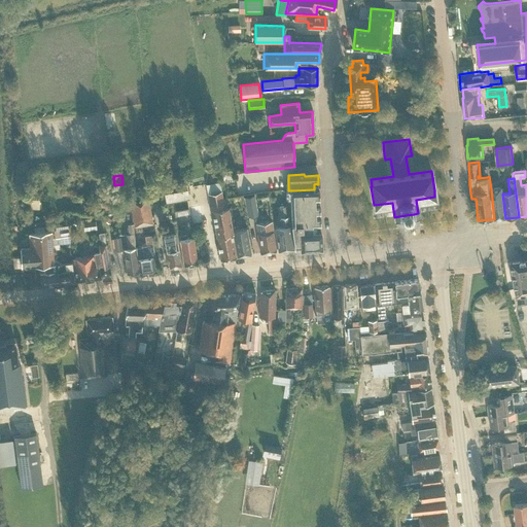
[(224,209),(221,191),(219,181),(206,184),(210,211),(212,211),(220,259),(236,256),(232,234),(233,234),(232,231),(227,208),(224,209)]
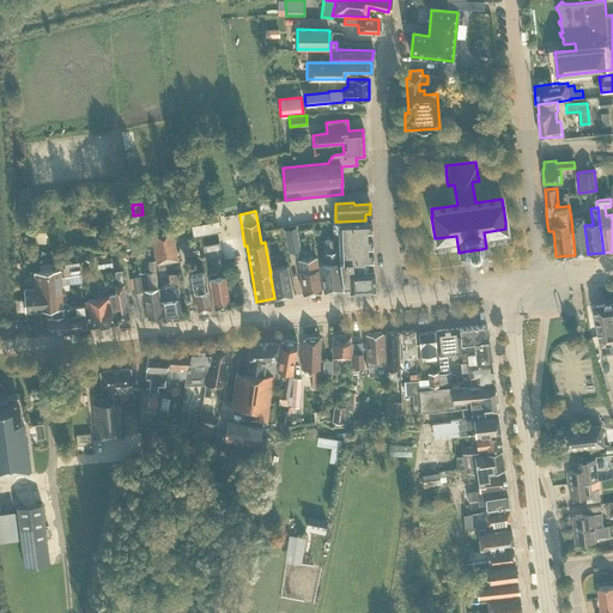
[(588,254),(584,226),(583,218),(571,219),(575,255),(588,254)]
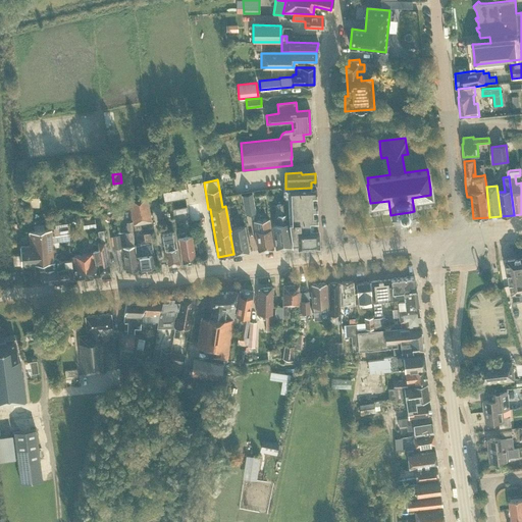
[(291,202),(312,202),(311,196),(315,196),(315,197),(316,197),(315,187),(311,188),(290,189),(291,202)]
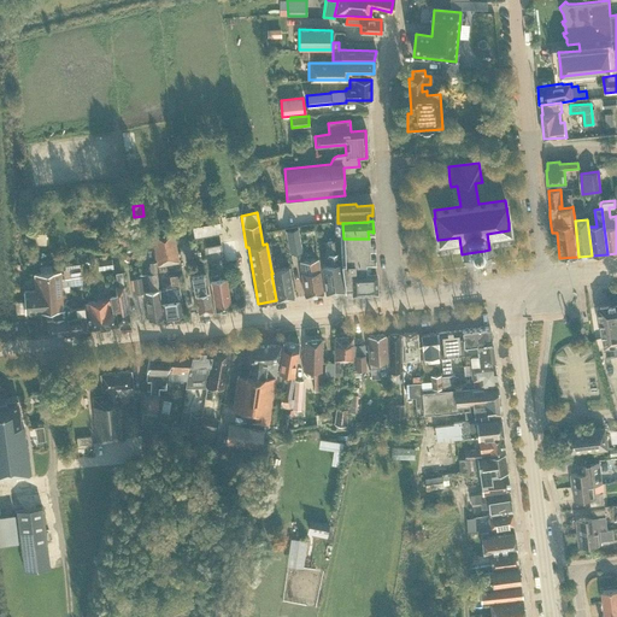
[(298,228),(286,230),(289,254),(303,252),(298,228)]
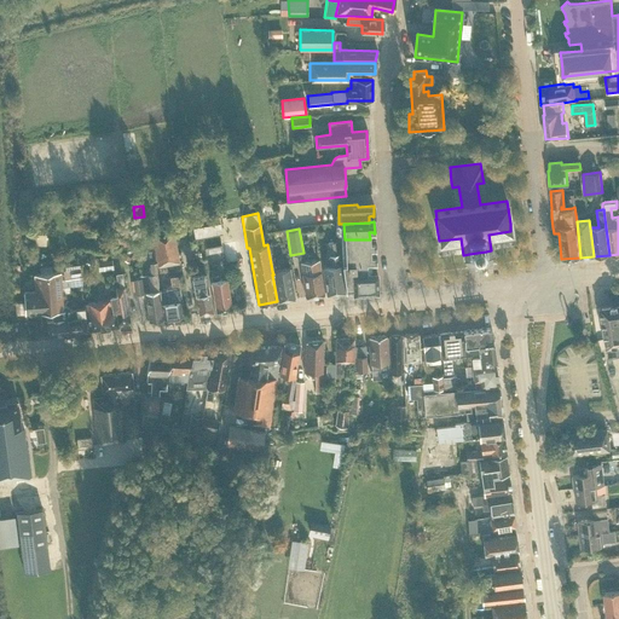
[(173,230),(152,233),(157,265),(179,261),(173,230)]
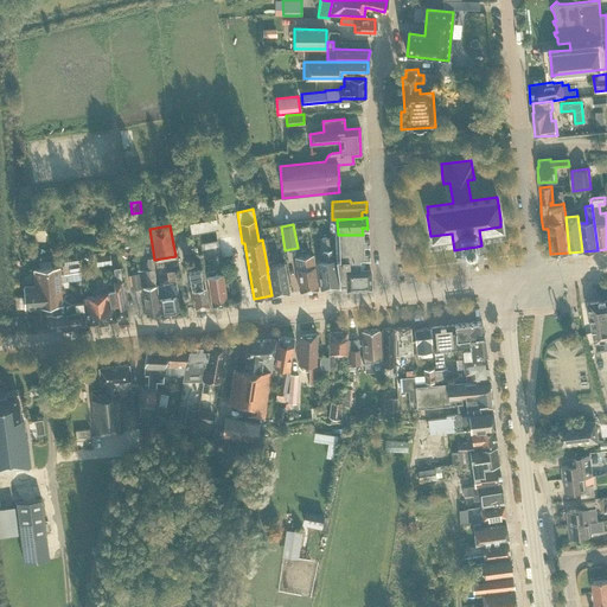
[(36,227),(36,237),(46,237),(46,227),(36,227)]
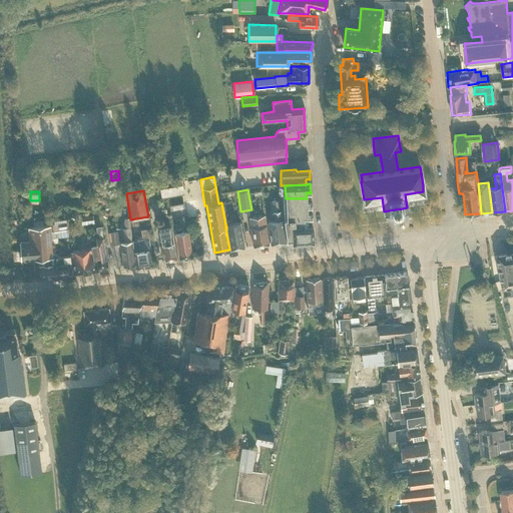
[(106,204),(107,202),(108,202),(109,193),(98,192),(97,201),(102,202),(102,204),(106,204)]
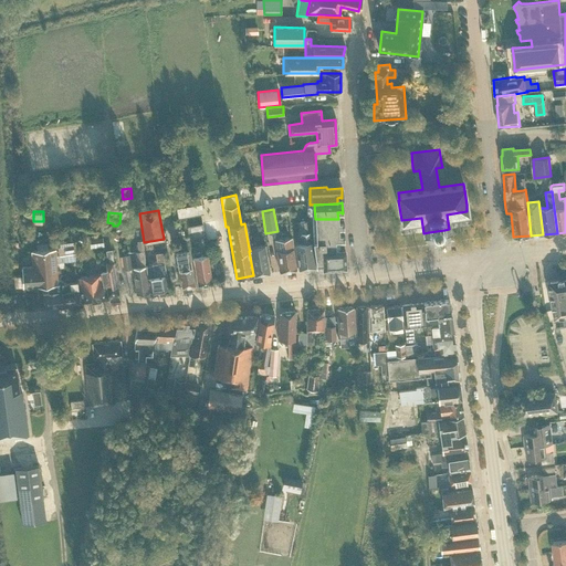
[(189,232),(203,229),(200,215),(187,218),(185,219),(187,228),(188,227),(189,232)]
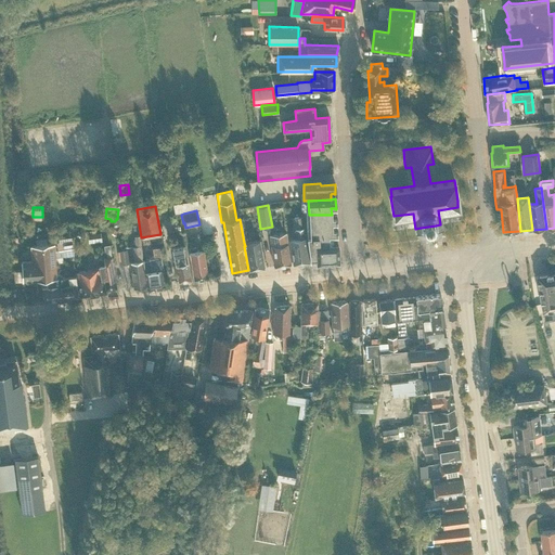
[(310,236),(332,235),(337,235),(337,227),(336,227),(336,228),(332,228),(332,223),(336,223),(336,214),(332,215),(309,215),(310,235),(310,236)]
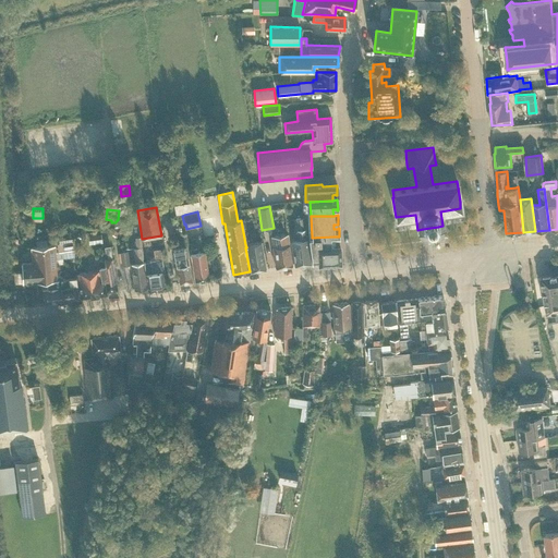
[(306,239),(305,230),(303,218),(294,220),(298,240),(291,241),(294,265),(311,264),(307,239),(306,239)]
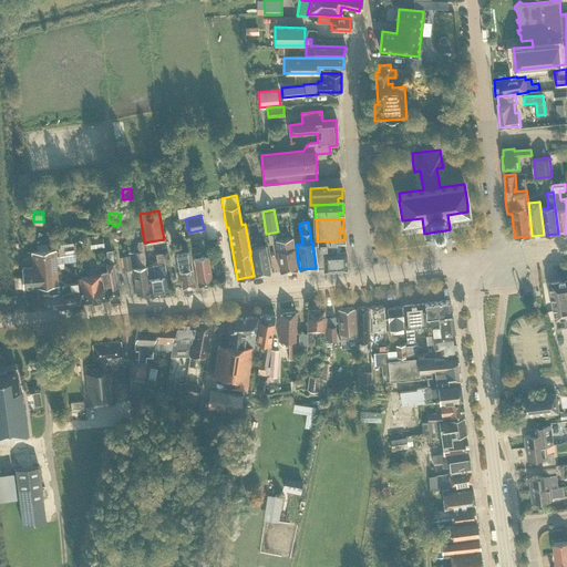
[(103,247),(102,238),(89,239),(90,248),(103,247)]
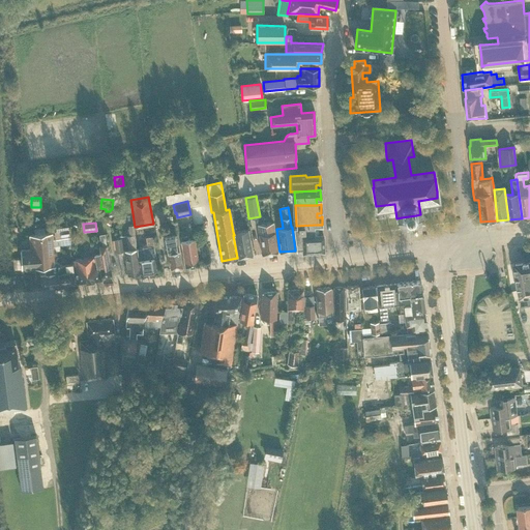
[(262,255),(277,253),(273,223),(257,225),(262,255)]
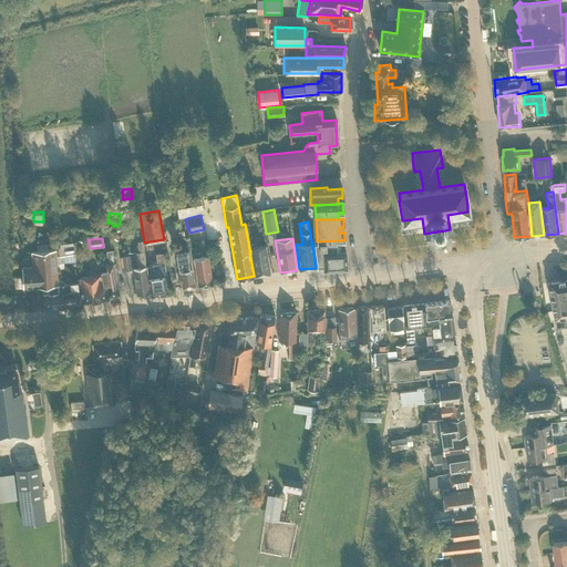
[(144,256),(144,251),(143,240),(137,241),(137,251),(134,253),(136,268),(133,268),(136,294),(148,292),(145,267),(144,256)]
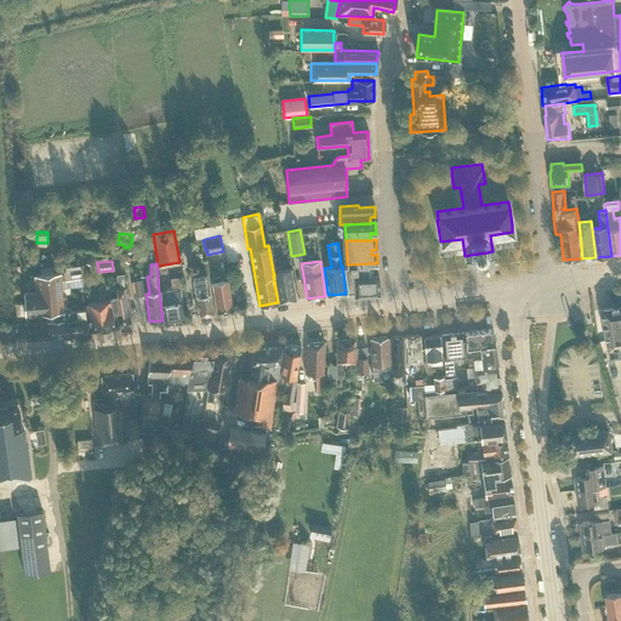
[(63,309),(63,307),(61,289),(84,285),(81,268),(63,271),(63,274),(61,275),(60,273),(35,277),(36,292),(24,294),(26,314),(52,312),(58,311),(58,309),(63,309)]
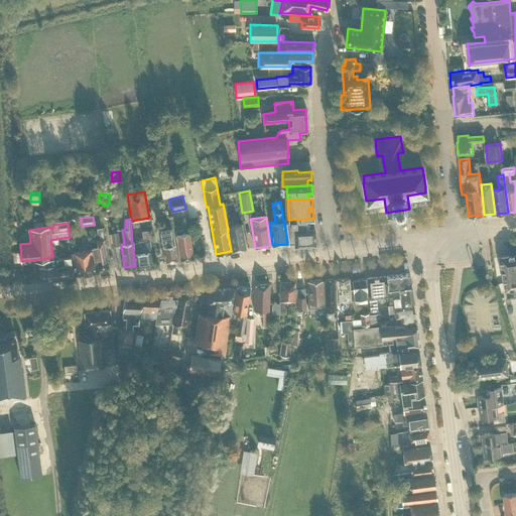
[(227,229),(231,251),(245,249),(241,224),(227,226),(228,229),(227,229)]
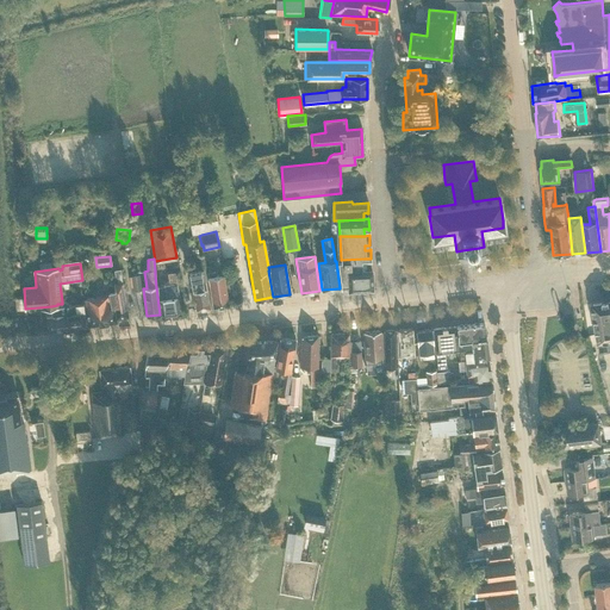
[(365,267),(338,268),(341,286),(340,286),(340,287),(348,286),(348,287),(372,286),(371,267),(365,267)]
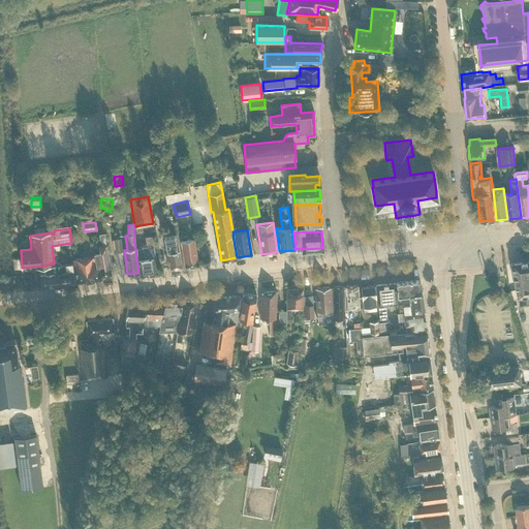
[(100,276),(111,275),(104,235),(100,236),(102,246),(92,247),(94,255),(90,256),(94,280),(100,279),(100,276)]
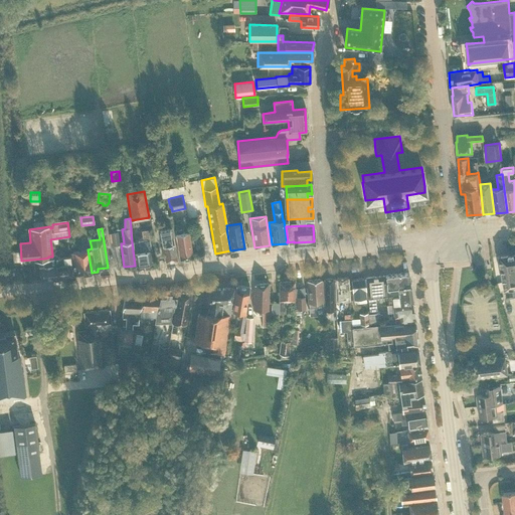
[(166,262),(177,260),(173,237),(174,236),(173,228),(159,230),(162,245),(166,262)]
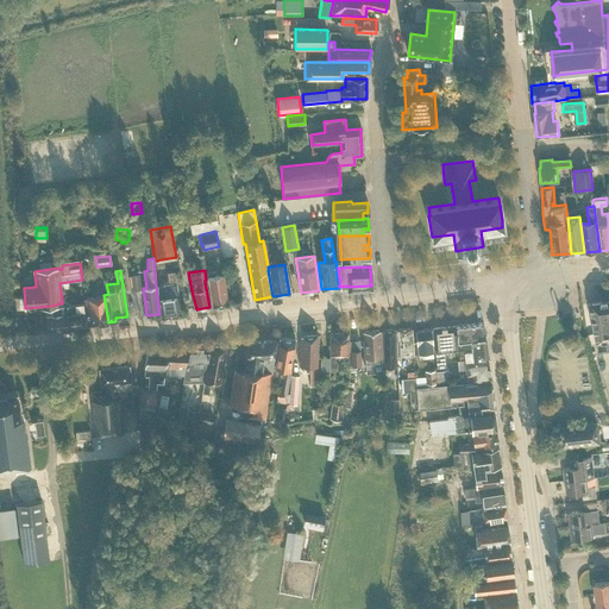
[(213,307),(227,305),(223,275),(214,276),(214,271),(207,272),(213,307)]
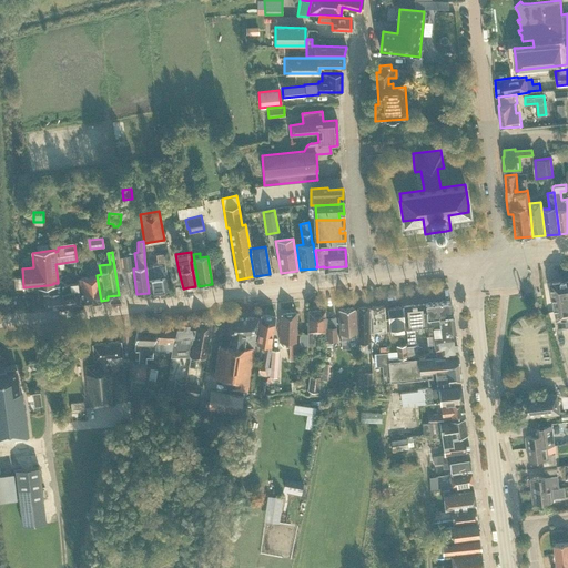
[(166,276),(165,264),(164,259),(156,259),(158,265),(145,266),(150,293),(166,291),(164,276),(166,276)]
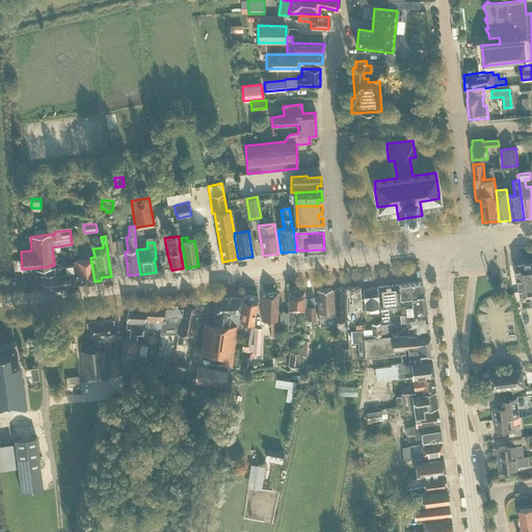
[(77,284),(95,282),(90,258),(83,259),(83,260),(74,261),(77,284)]
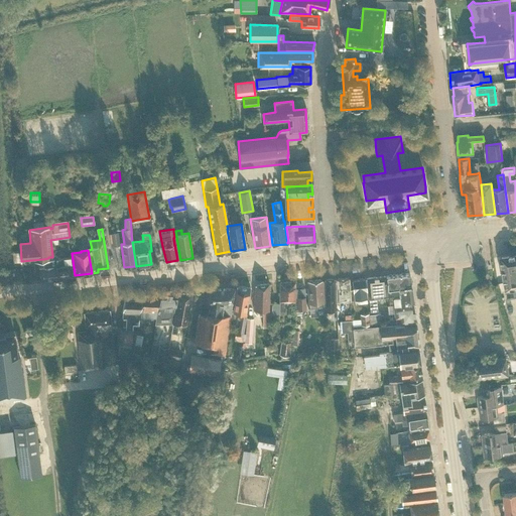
[(507,297),(515,295),(515,253),(500,257),(505,289),(506,289),(507,297)]
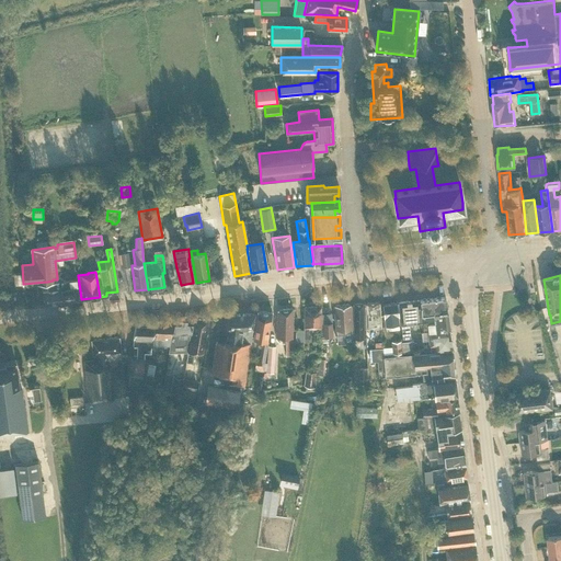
[(78,300),(77,287),(76,278),(61,279),(61,277),(57,277),(57,279),(53,279),(53,281),(53,289),(59,289),(60,302),(78,300)]
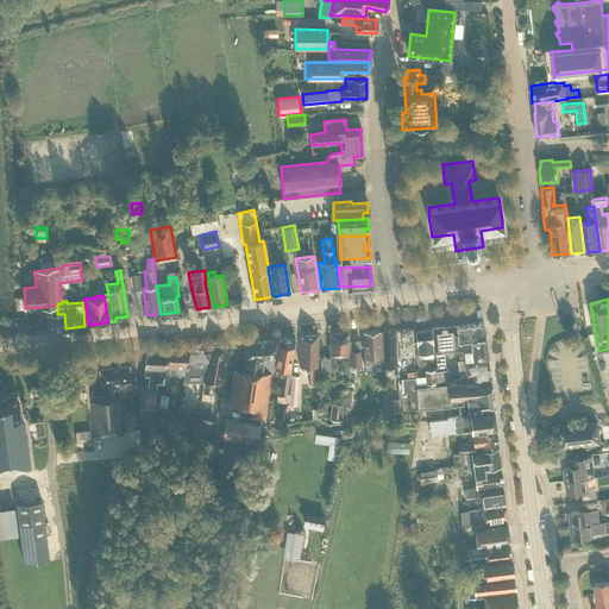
[(46,331),(66,328),(64,314),(57,314),(57,305),(51,306),(51,315),(46,315),(46,314),(45,314),(46,331)]
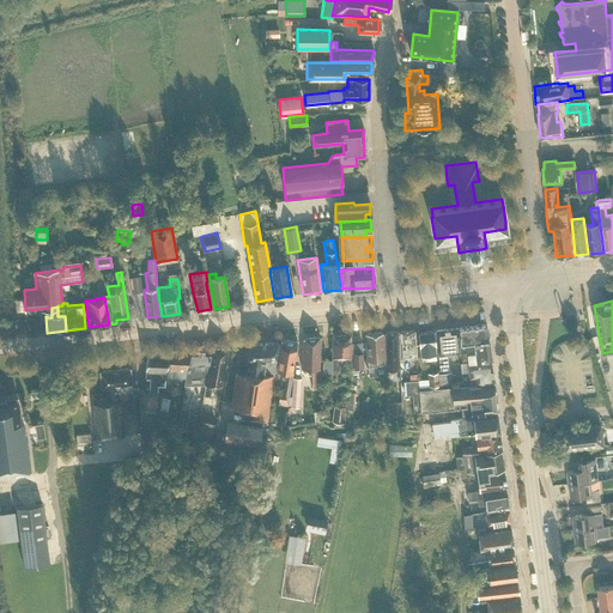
[(469,362),(491,360),(489,340),(486,326),(484,323),(459,327),(460,343),(462,363),(469,362)]
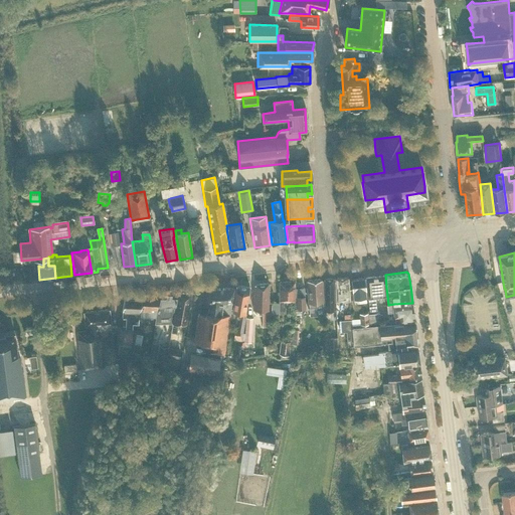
[(384,276),(365,278),(370,310),(377,310),(376,297),(386,296),(384,276)]
